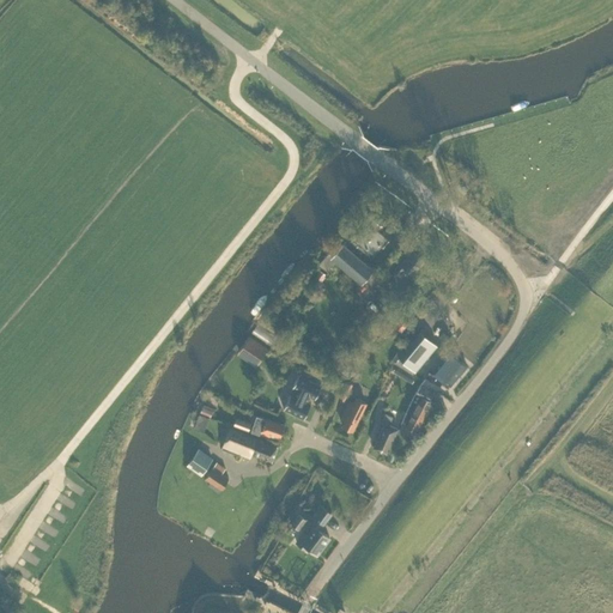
[(352,238),(347,244),(365,260),(370,254),(372,256),(392,235),(381,226),(383,224),(371,214),(351,238),(352,238)]
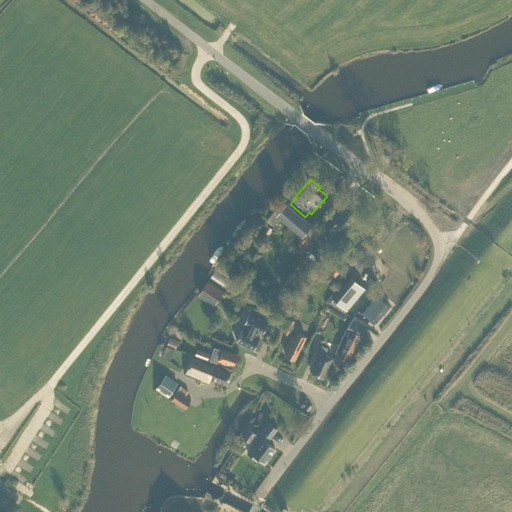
[(282,219),(302,236),(313,224),(305,217),(290,204),(286,201),(276,213),(274,212),(266,221),(274,228),(282,219)]
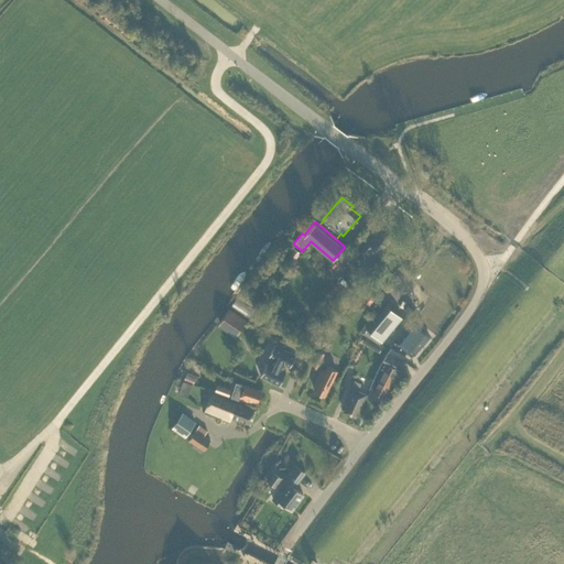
[(360,249),(367,255),(372,247),(380,253),(391,240),(380,230),(369,242),(368,241),(360,249)]
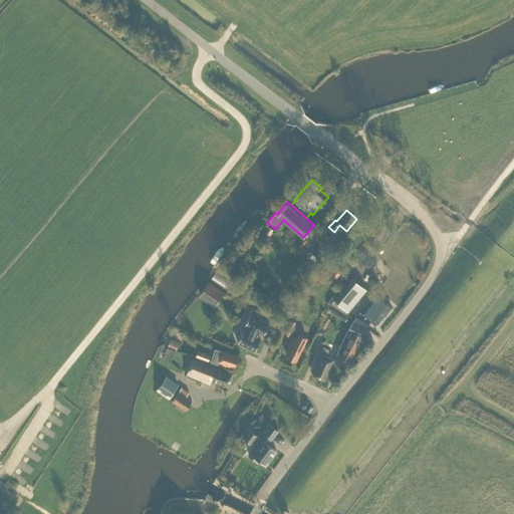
[(323,225),(316,233),(323,239),(330,231),(323,225)]
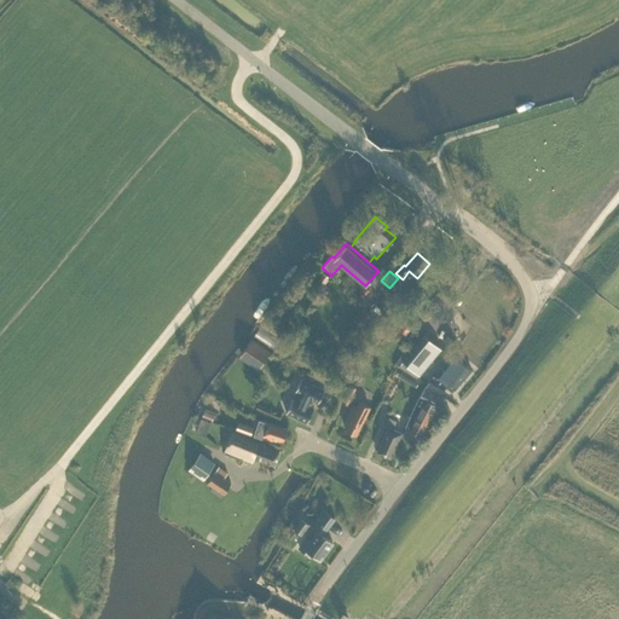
[(323,272),(317,279),(323,284),(329,277),(323,272)]
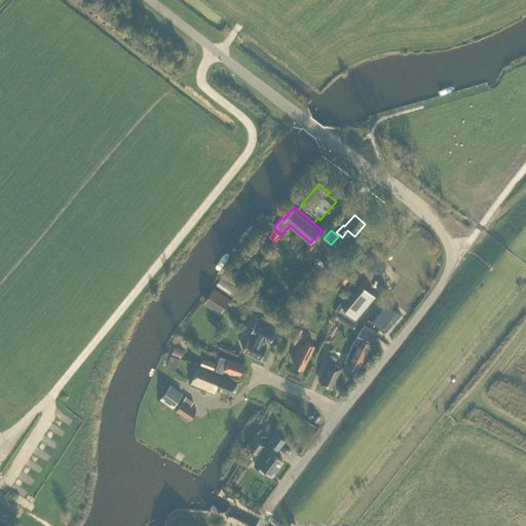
[(331,246),(336,251),(340,247),(335,241),(331,246)]
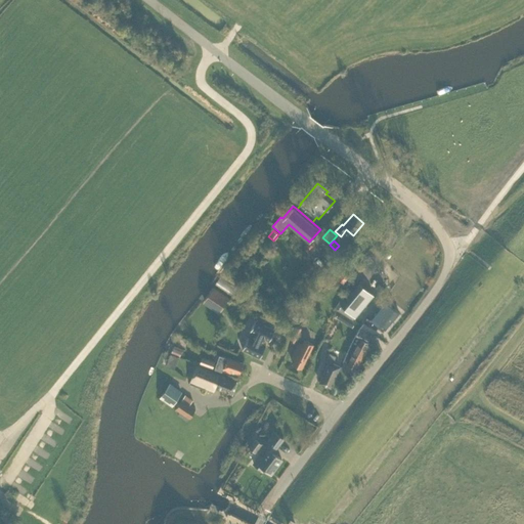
[(328,248),(320,257),(330,264),(337,255),(328,248)]
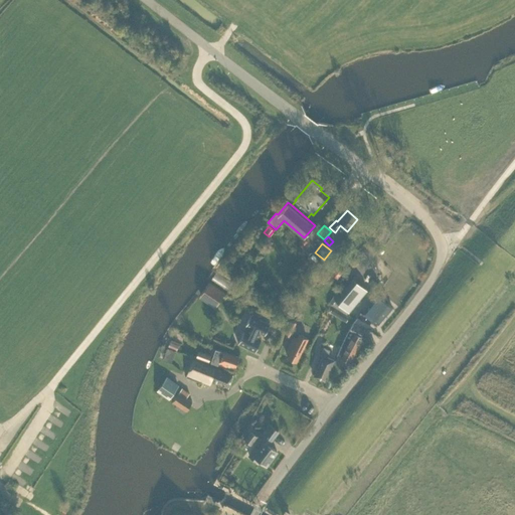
[(332,274),(339,279),(346,269),(340,264),(332,274)]
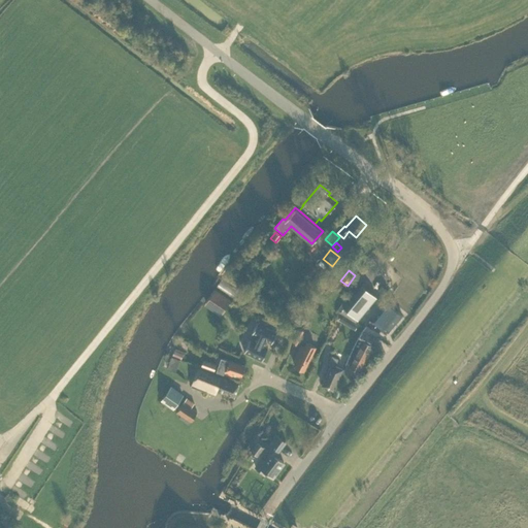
[(358,320),(376,297),(362,285),(343,307),(358,320)]
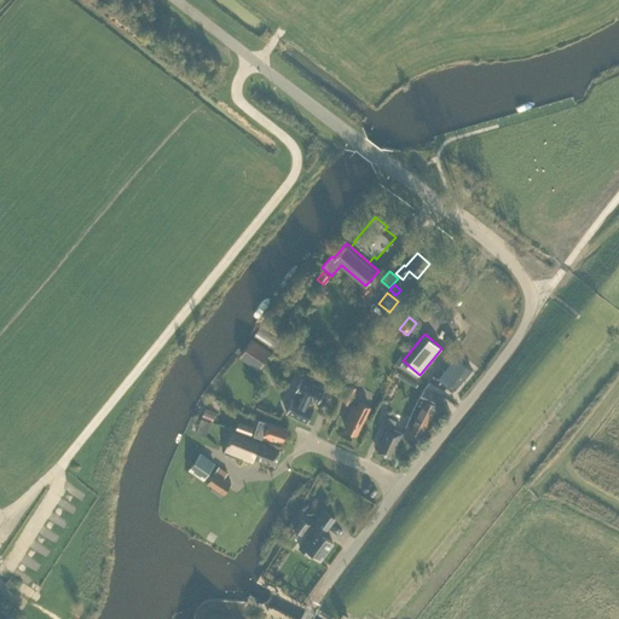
[(252,340),(239,357),(258,370),(270,352),(252,340)]
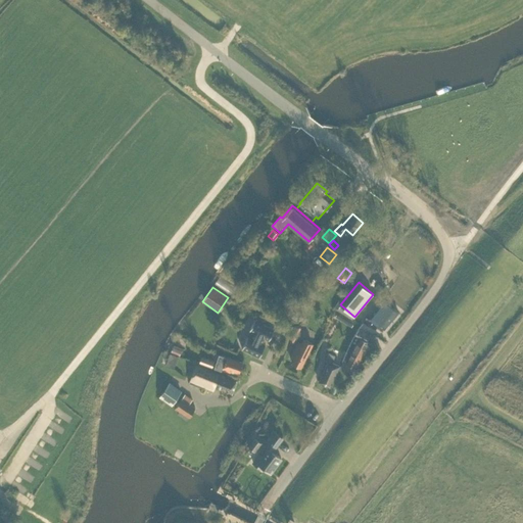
[(378,324),(384,329),(399,313),(386,301),(370,319),(369,321),(376,326),(378,324)]
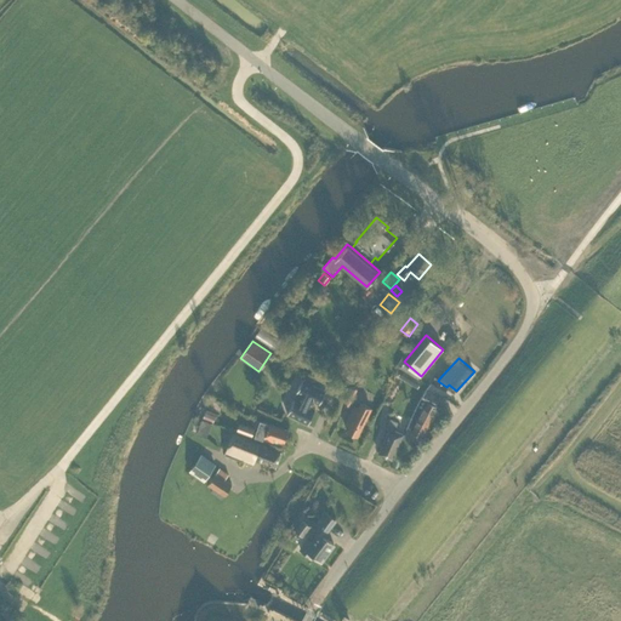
[(420,385),(422,382),(402,370),(400,374),(399,375),(419,386),(420,385)]
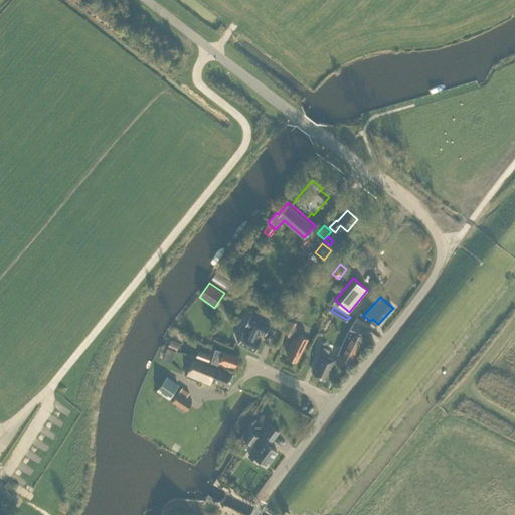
[(354,322),(365,328),(366,329),(370,321),(363,316),(364,314),(360,311),(354,322)]
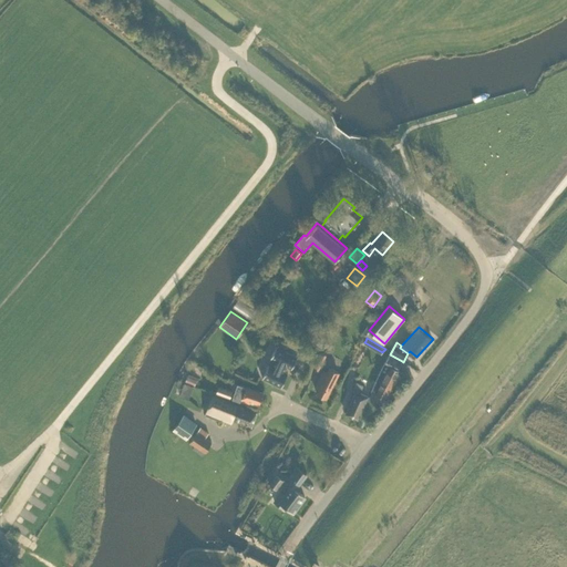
[(297,357),(276,347),(270,357),(272,358),(263,378),(281,388),(288,373),(285,371),(287,366),(292,368),(297,357)]
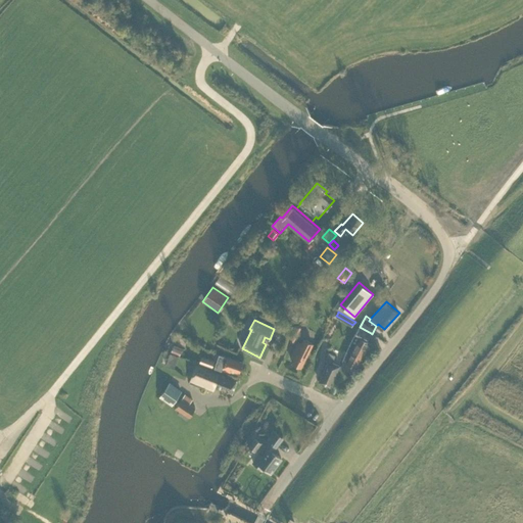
[(355,334),(367,341),(371,333),(360,327),(355,334)]
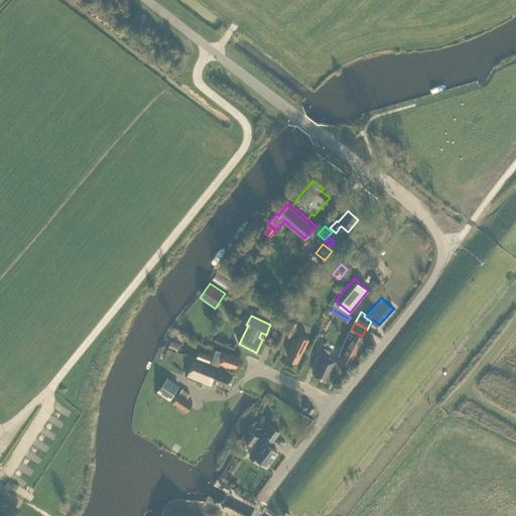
[(290,340),(294,331),(290,329),(286,338),(290,340)]
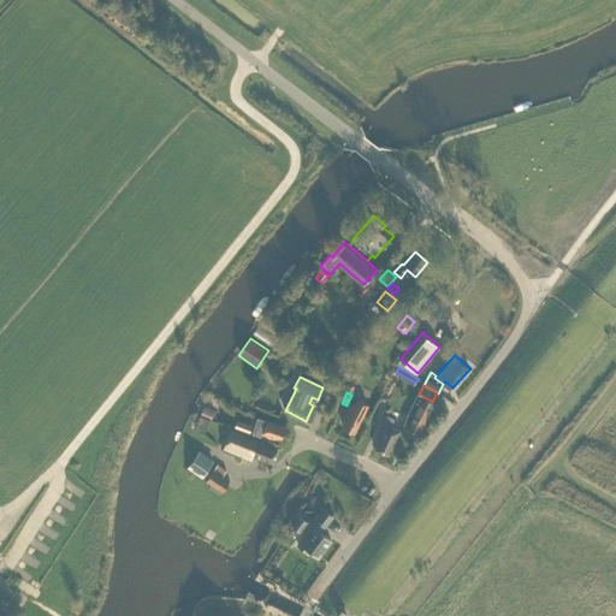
[(409,410),(403,425),(419,433),(434,403),(432,402),(419,394),(418,394),(409,410)]
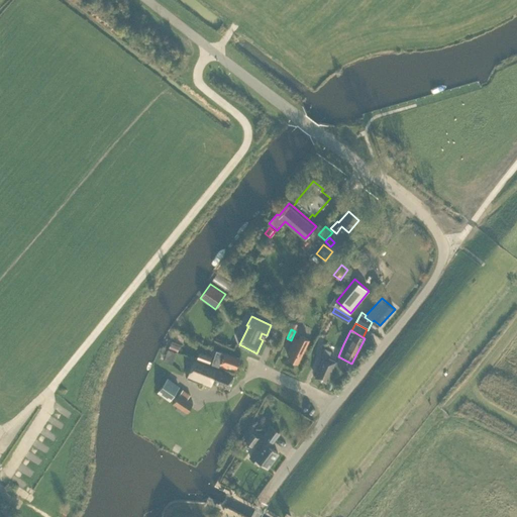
[(288,353),(290,354),(288,358),(299,363),(309,340),(300,335),(298,339),(295,338),(288,353)]
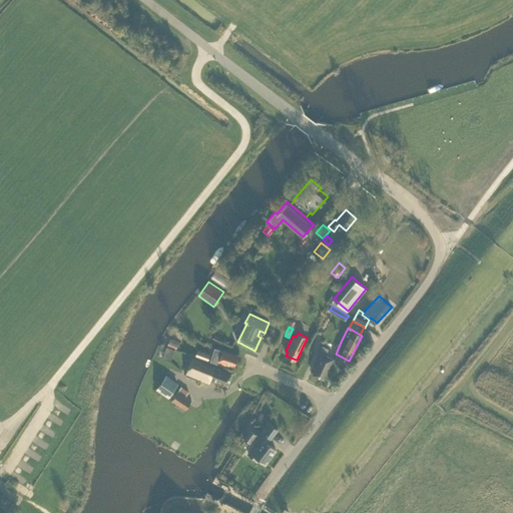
[(179,342),(171,338),(168,346),(175,349),(179,342)]
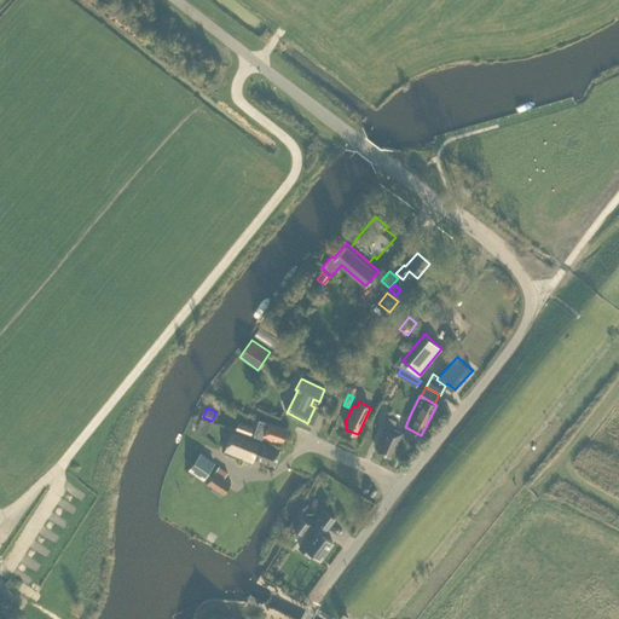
[(388,427),(376,453),(391,460),(403,433),(394,429),(397,421),(389,417),(386,426),(388,427)]
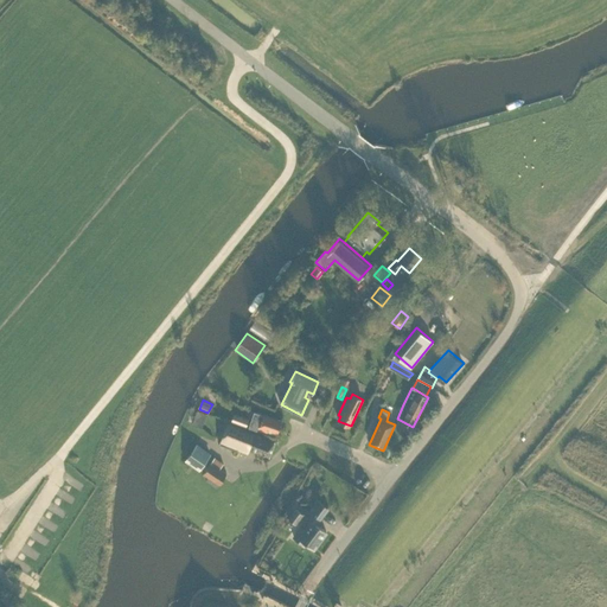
[(249,419),(235,413),(231,421),(247,427),(249,419)]
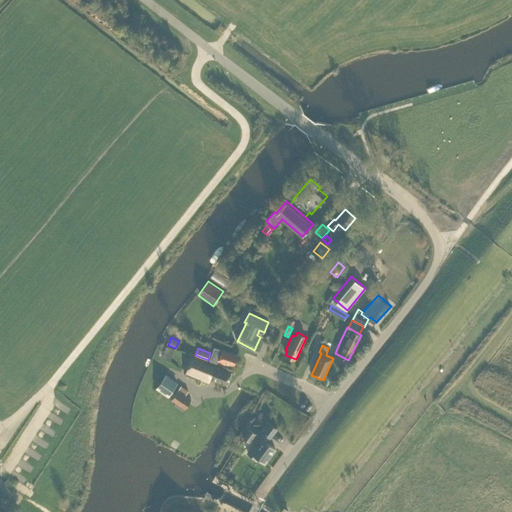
[(238,355),(221,349),(218,358),(212,355),(210,361),(217,363),(217,362),(225,365),(226,363),(234,365),(238,355)]
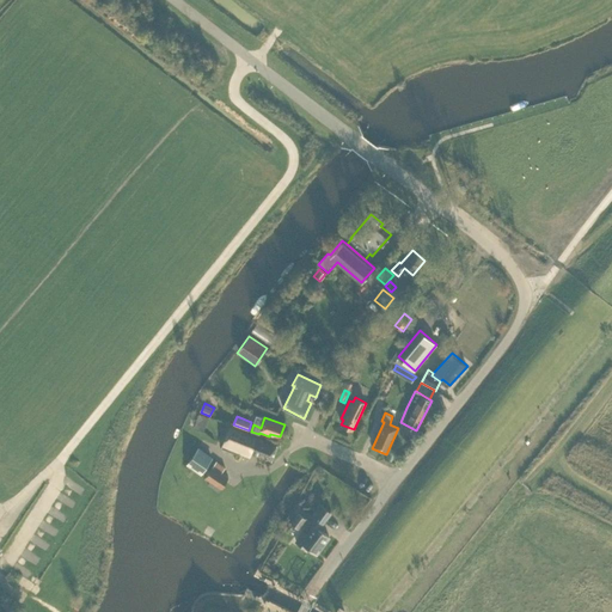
[(257,438),(257,436),(231,426),(221,448),(239,456),(240,453),(250,457),(251,453),(271,460),(277,441),(267,438),(265,441),(257,438)]
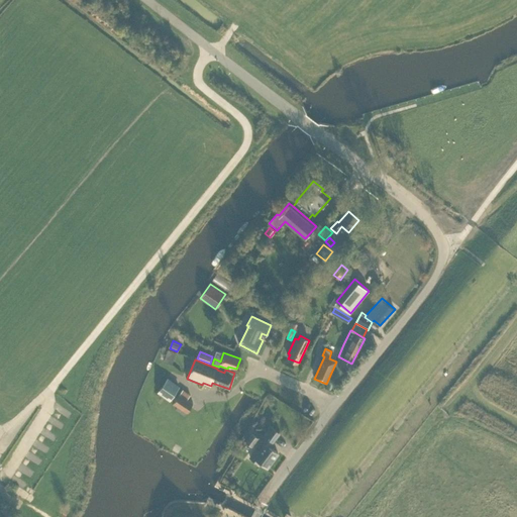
[(179,387),(167,379),(158,392),(170,400),(179,387)]
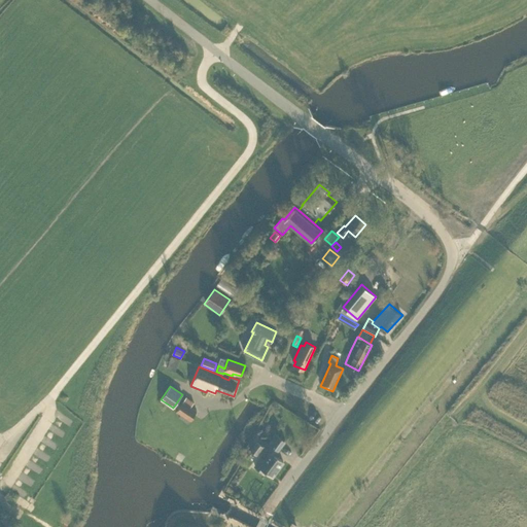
[(176,412),(190,421),(198,411),(190,407),(194,402),(186,396),(176,412)]
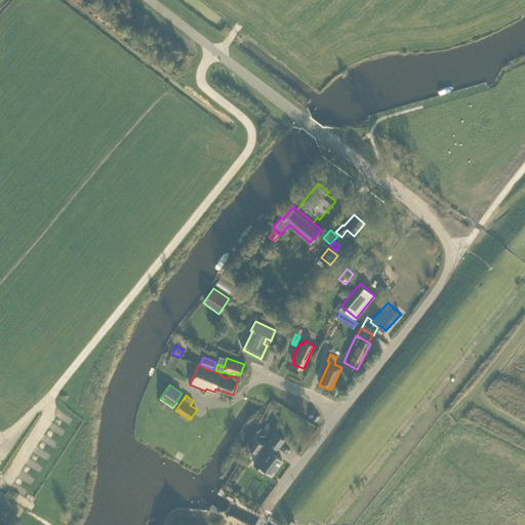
[(266,470),(272,475),(283,459),(274,453),(284,439),(274,432),(263,448),(267,451),(263,457),(259,455),(253,465),(264,472),(266,470)]
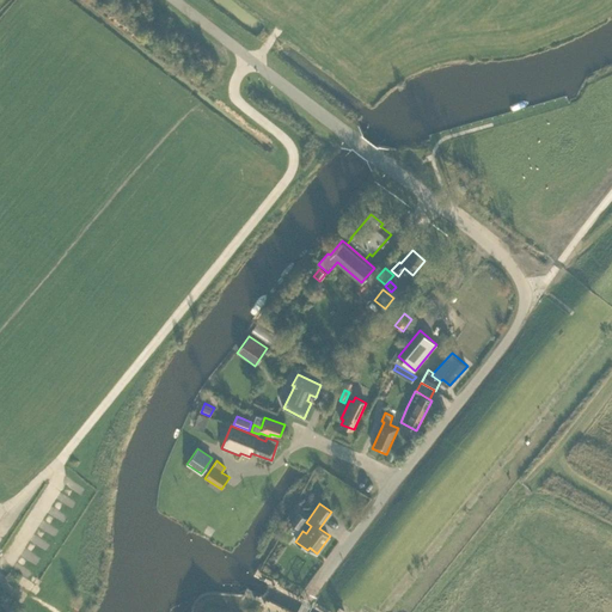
[(298,513),(291,522),(287,527),(291,530),(294,525),(299,528),(306,519),(298,513)]
